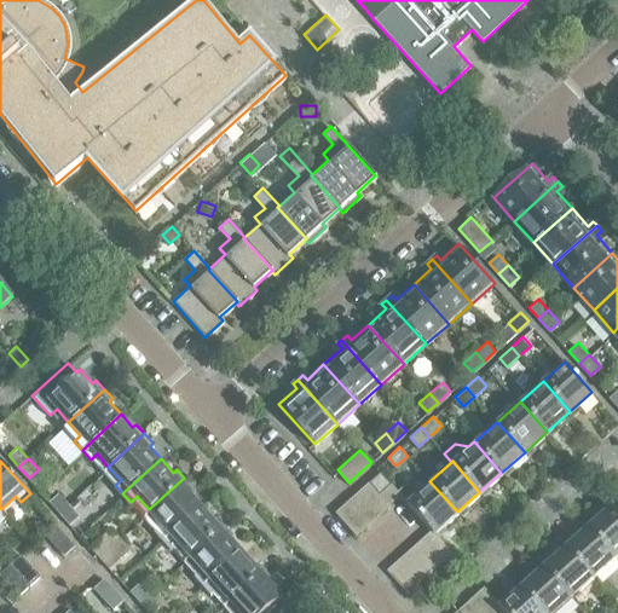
[(380,472),(368,481),(377,492),(390,483),(380,472)]
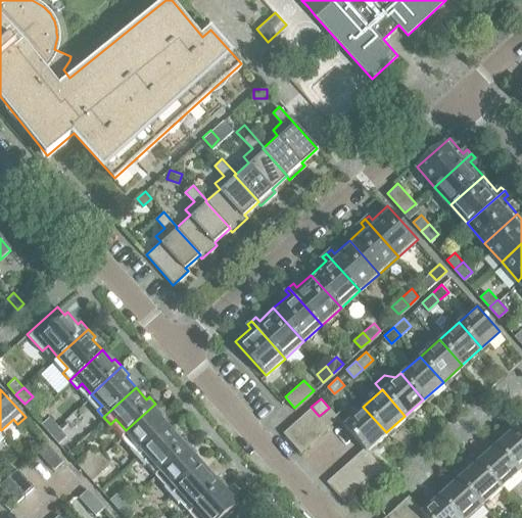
[(130,445),(138,455),(171,424),(160,414),(162,412),(155,404),(126,430),(136,441),(130,445)]
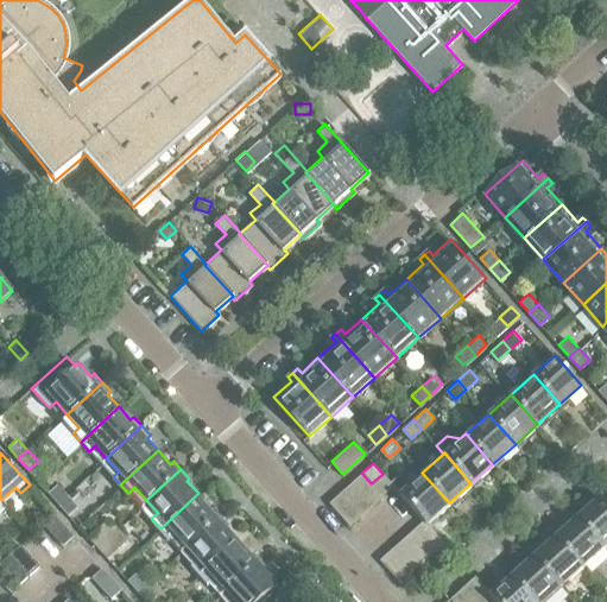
[(361,473),(352,482),(371,504),(381,494),(371,483),(361,473)]
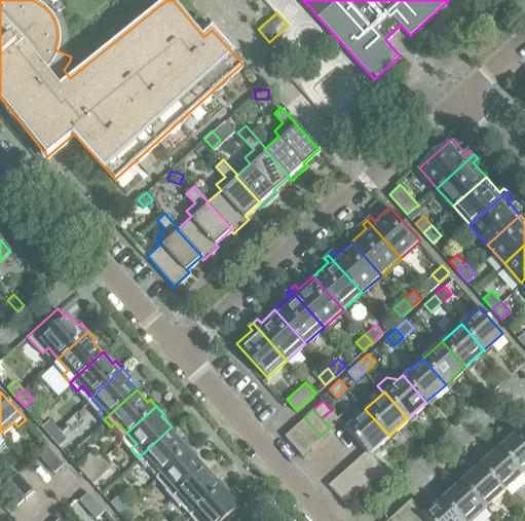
[(346,425),(367,448),(369,451),(370,451),(388,435),(365,409),(346,425)]
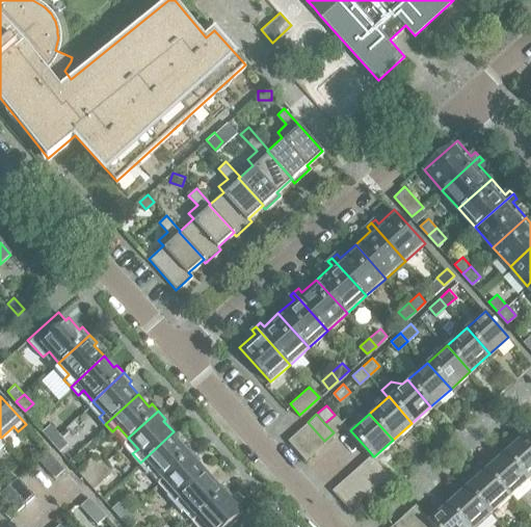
[(343,424),(335,415),(324,423),(334,432),(343,424)]
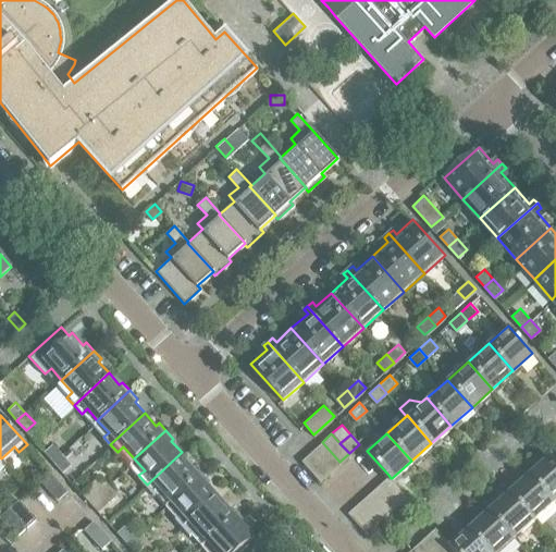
[(45,450),(53,460),(62,452),(53,442),(45,450)]
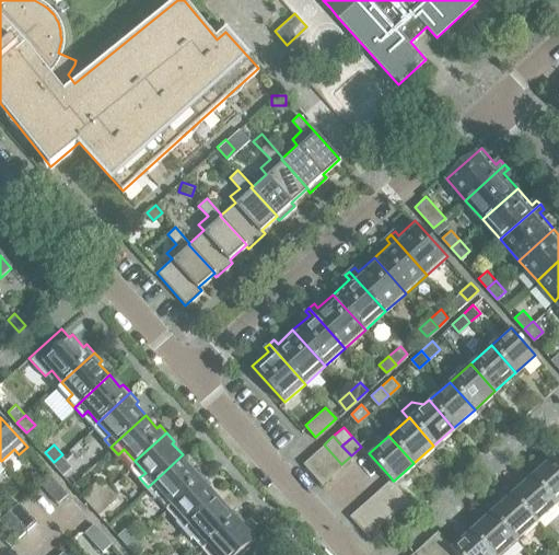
[(324,444),(314,453),(332,473),(341,464),(324,444)]
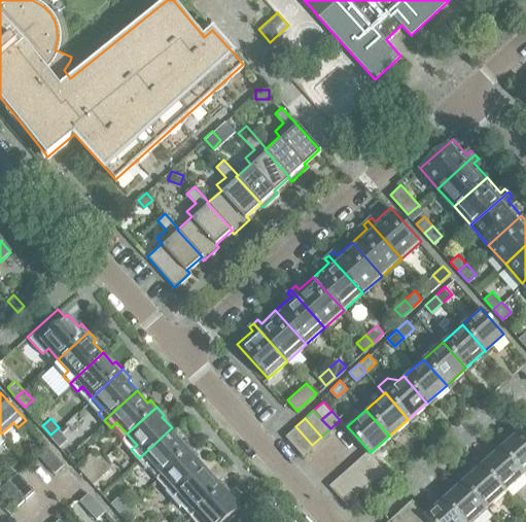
[(312,445),(295,426),(286,433),(303,453),(312,445)]
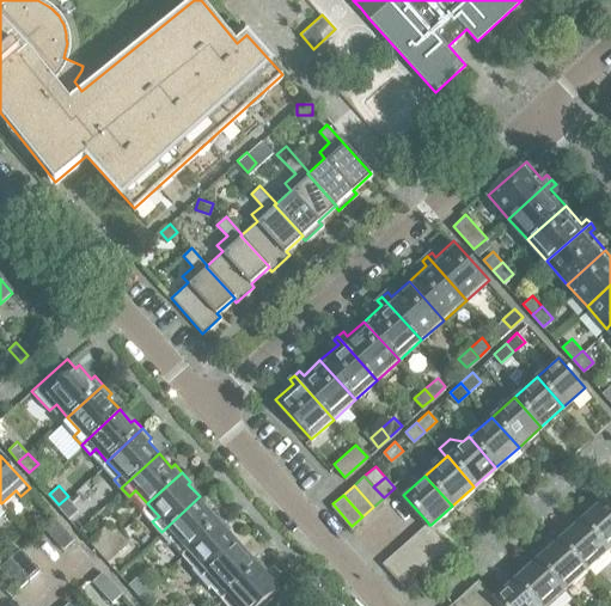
[(68,496),(59,505),(69,516),(79,508),(68,496)]
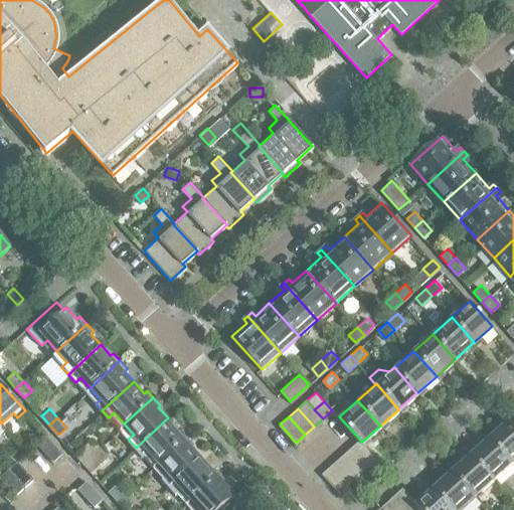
[(147,450),(157,461),(187,434),(180,426),(178,429),(168,417),(136,448),(142,455),(147,450)]
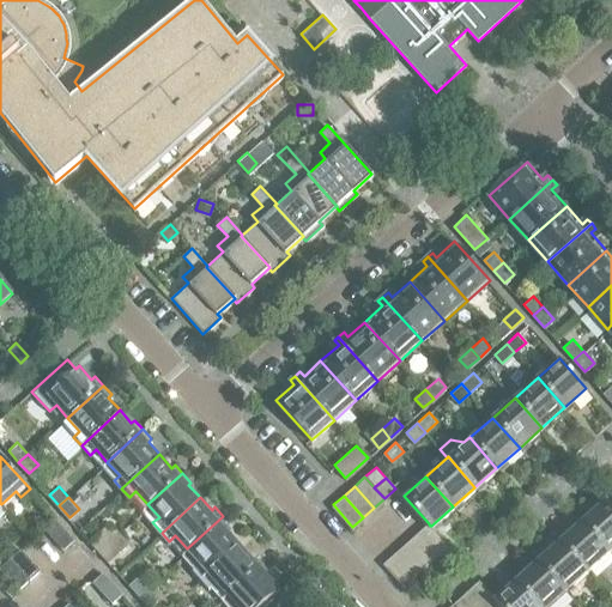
[(611,504),(605,498),(582,517),(610,548),(611,546),(611,504)]
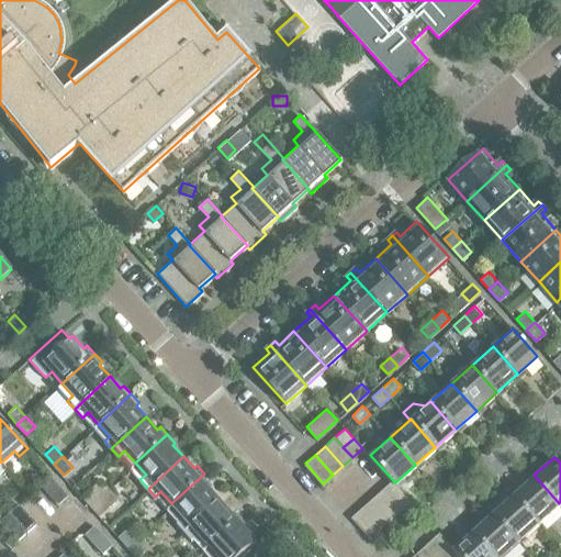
[(40,482),(57,502),(67,492),(49,474),(40,482)]
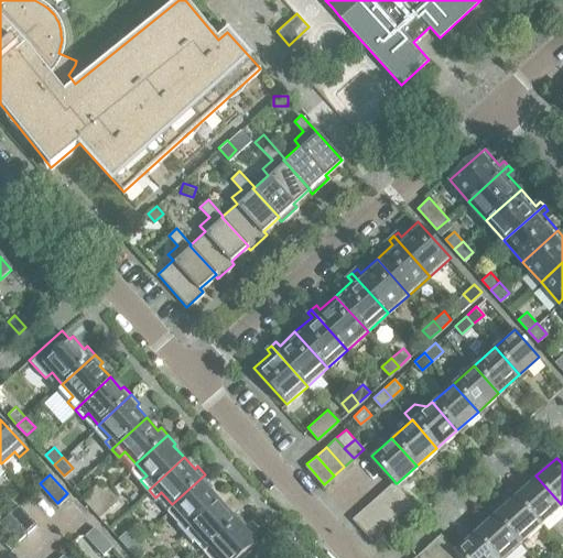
[(177,522),(185,529),(220,498),(209,485),(213,482),(205,474),(172,504),(183,516),(177,522)]
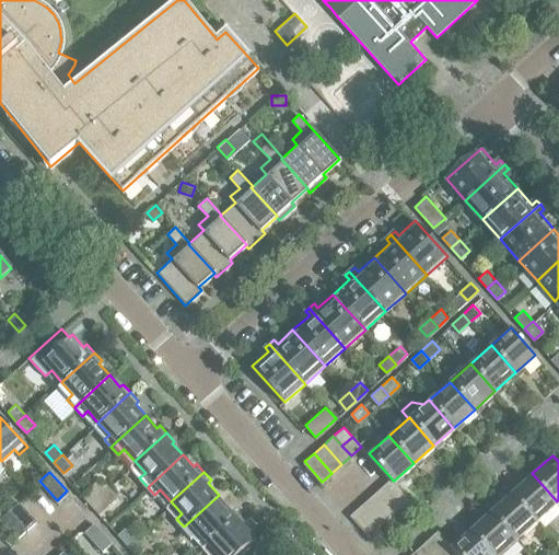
[(532,473),(512,492),(536,519),(557,501),(532,473)]
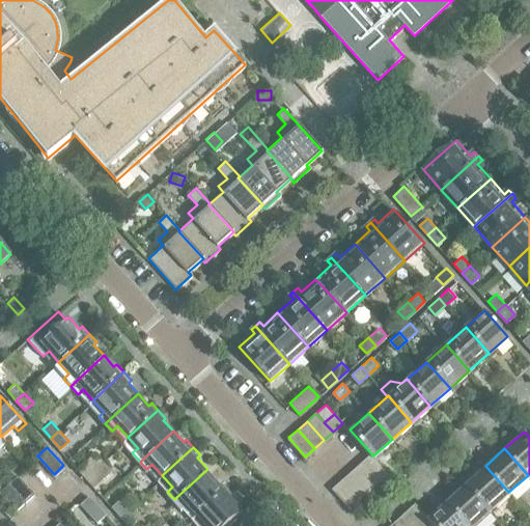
[(77,466),(85,476),(103,460),(94,450),(77,466)]
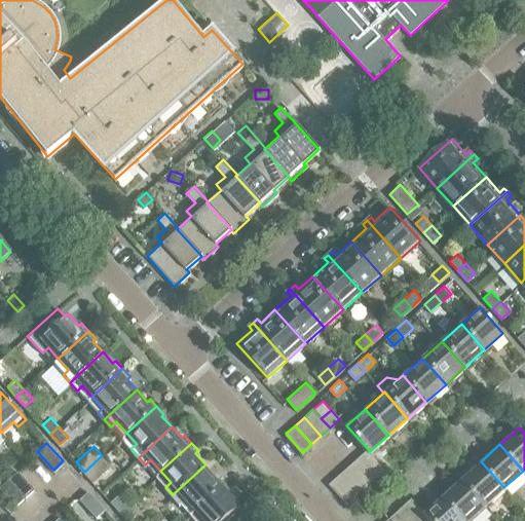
[(367,448),(358,456),(375,475),(384,467),(370,451),(369,451),(367,448)]
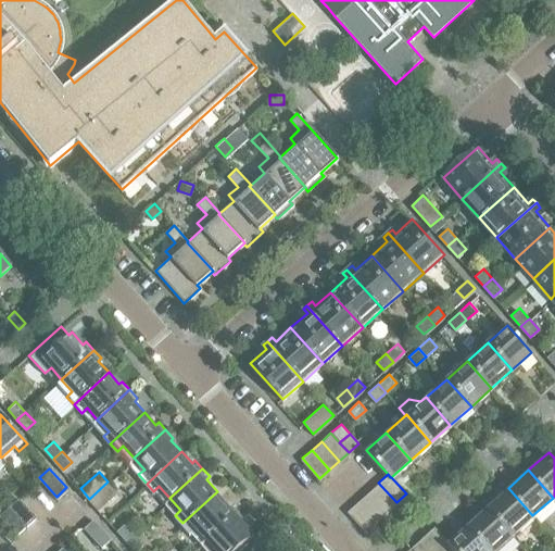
[(108,481),(89,499),(98,508),(116,491),(108,481)]
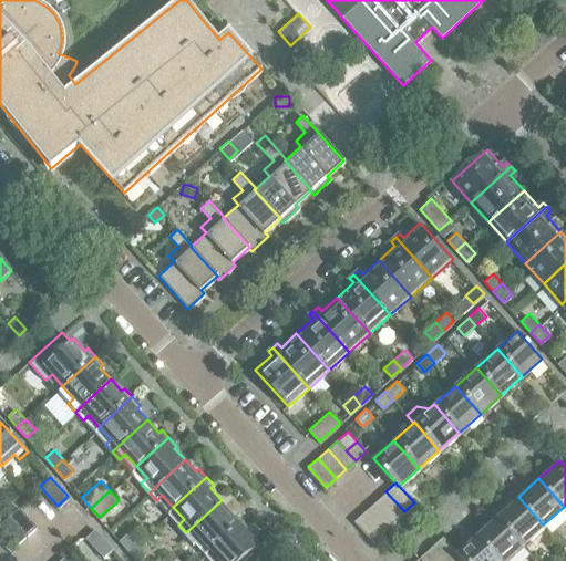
[(386,491),(376,500),(393,521),(404,511),(386,491)]
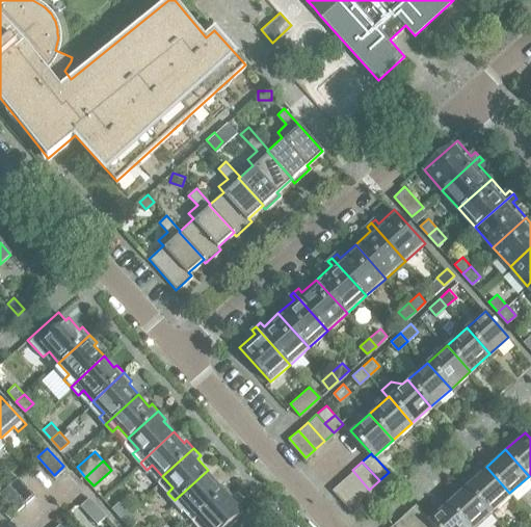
[(486,467),(468,483),(490,510),(509,493),(486,467)]
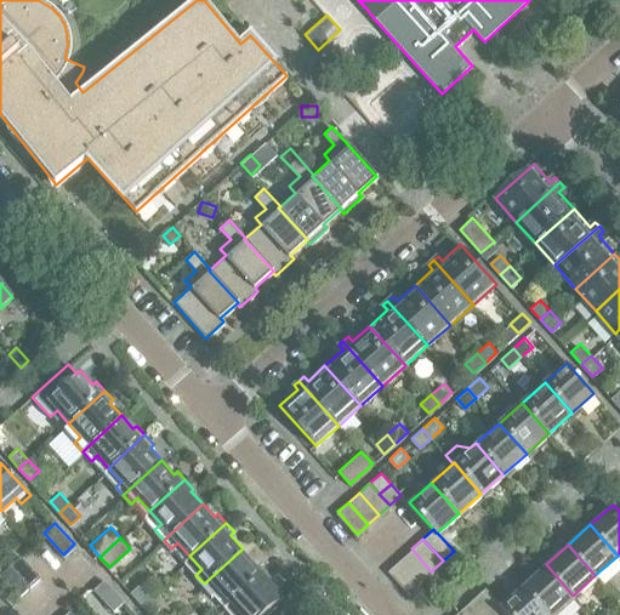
[(219,587),(231,601),(266,568),(257,559),(255,562),(243,548),(204,584),(212,593),(219,587)]
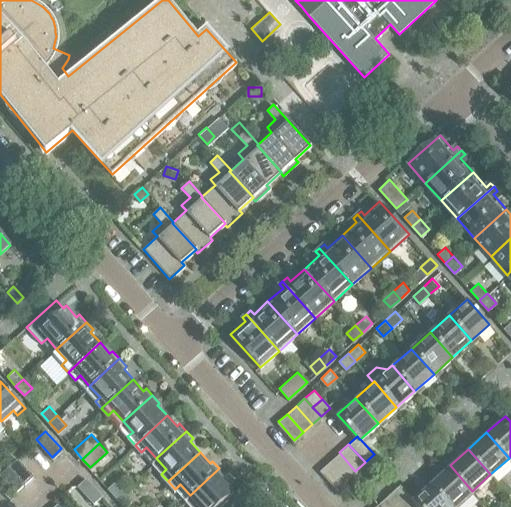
[(339,452),(329,460),(346,479),(355,471),(339,452)]
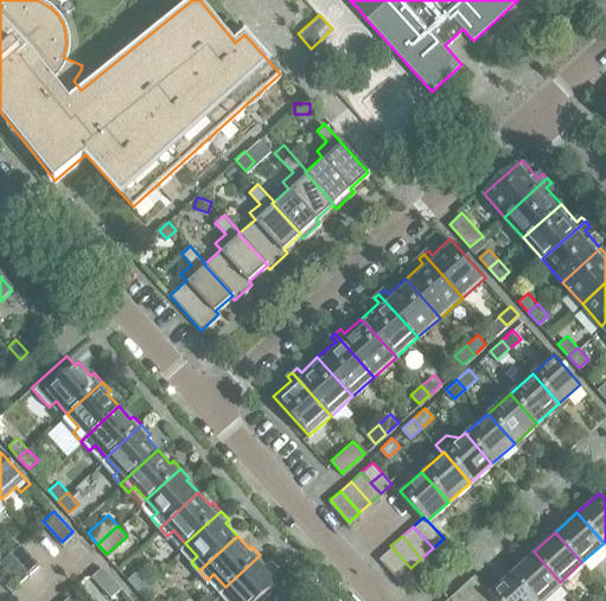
[(20,542),(8,552),(27,573),(39,562),(20,542)]
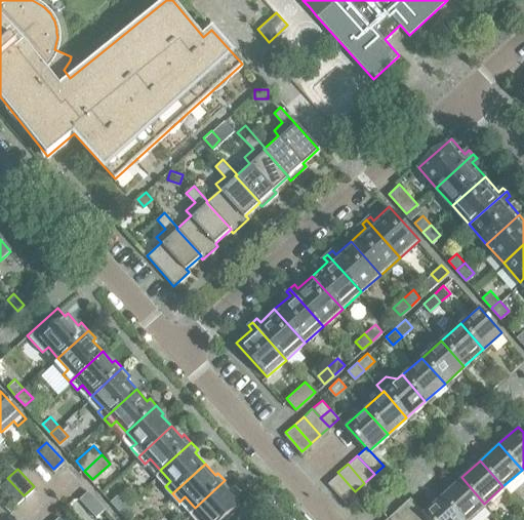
[(355,491),(337,472),(328,480),(346,500),(355,491)]
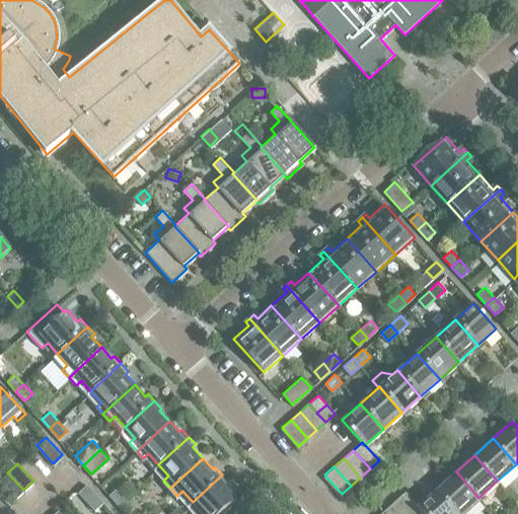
[(456,471),(437,489),(459,513),(460,513),(478,498),(456,471)]
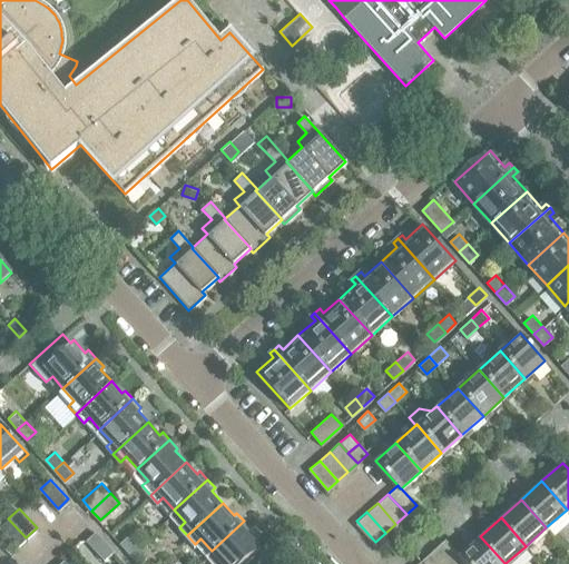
[(26,537),(8,518),(0,525),(0,527),(17,545),(26,537)]
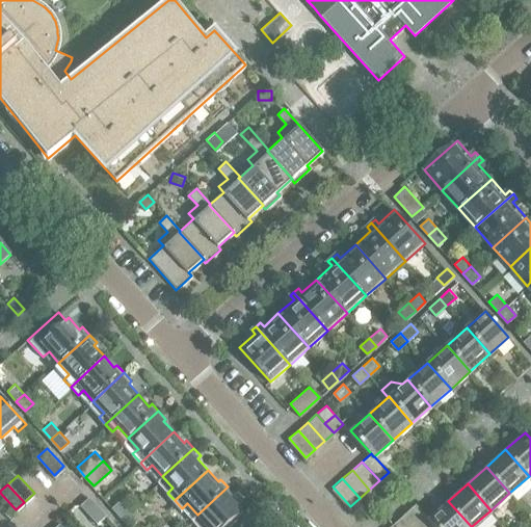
[(228,486),(197,515),(207,526),(206,526),(221,526),(223,526),(242,509),(232,498),(235,495),(228,486)]
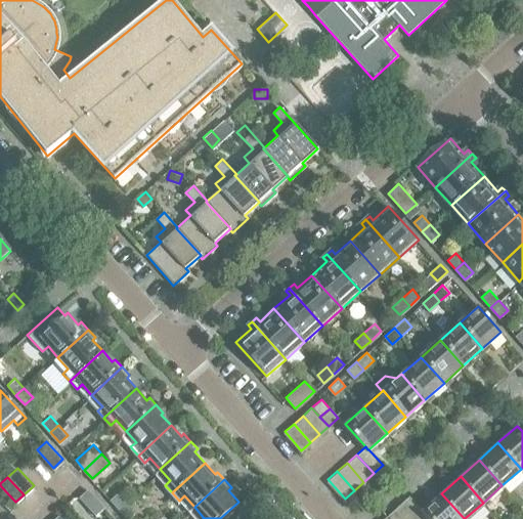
[(79,495),(95,514),(104,506),(88,487),(79,495)]
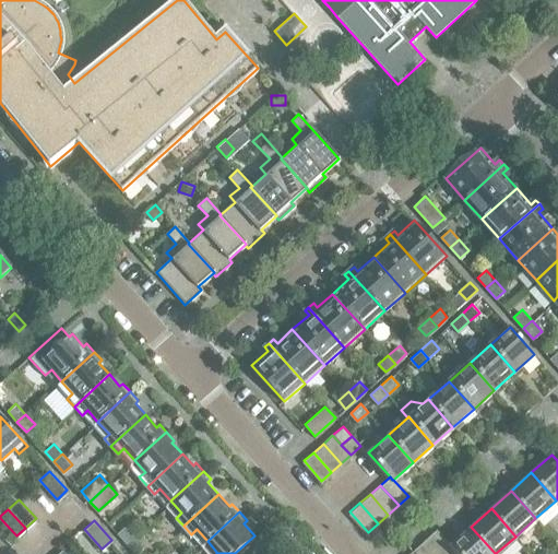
[(118,532),(126,542),(134,534),(127,525),(118,532)]
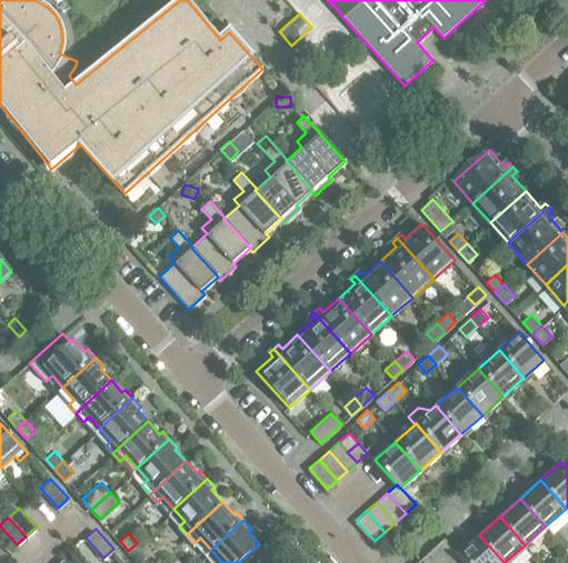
[(504,562),(479,535),(459,553),(464,559),(467,562),(504,562)]
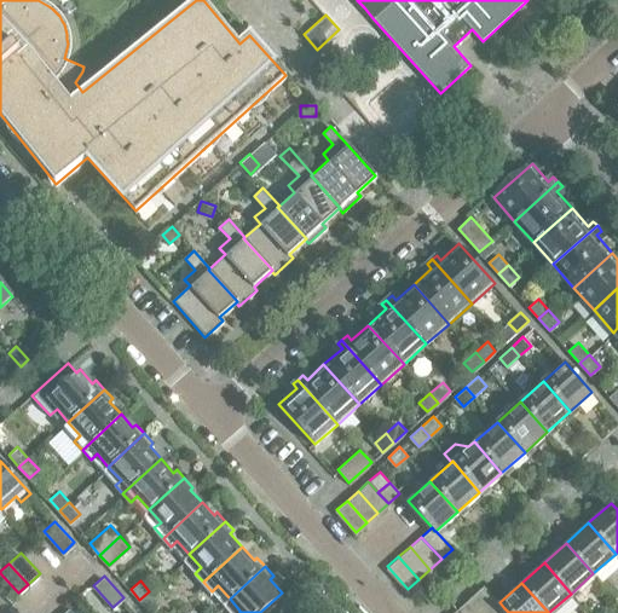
[(484,585),(472,595),(487,612),(497,612),(504,608),(500,602),(484,585)]
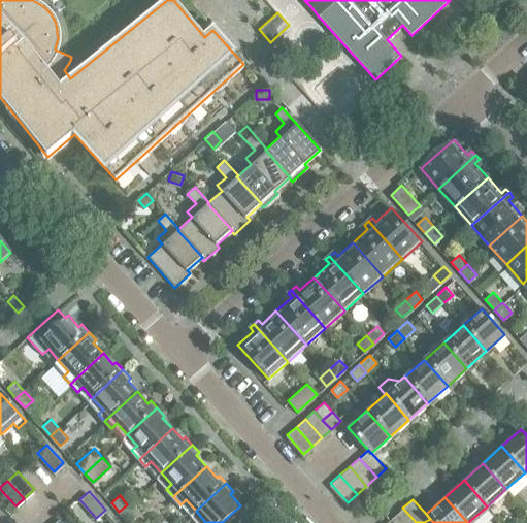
[(127,504),(119,512),(129,522),(137,515),(127,504)]
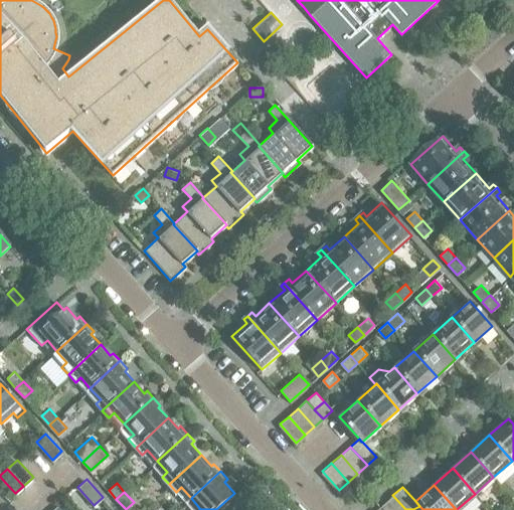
[(405,509),(392,495),(383,504),(388,509),(405,509)]
